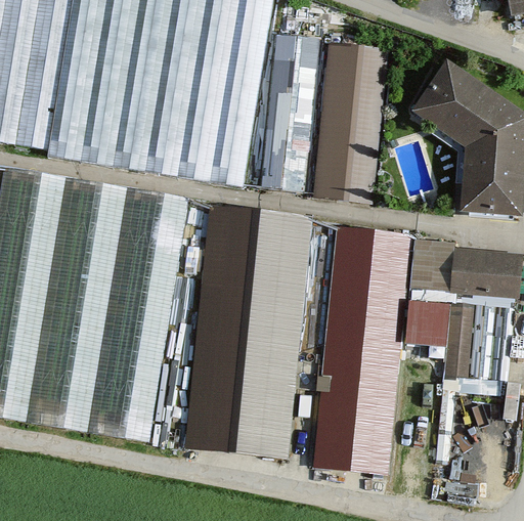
[(0,0),(0,142),(243,184),(273,0),(0,0)]
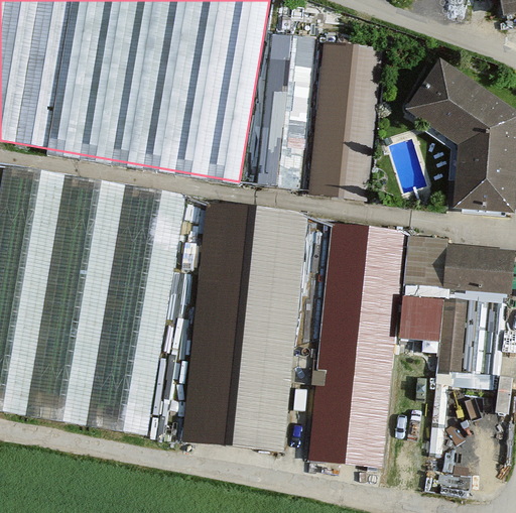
[(499,0),(501,12),(515,9),(515,0),(499,0)]
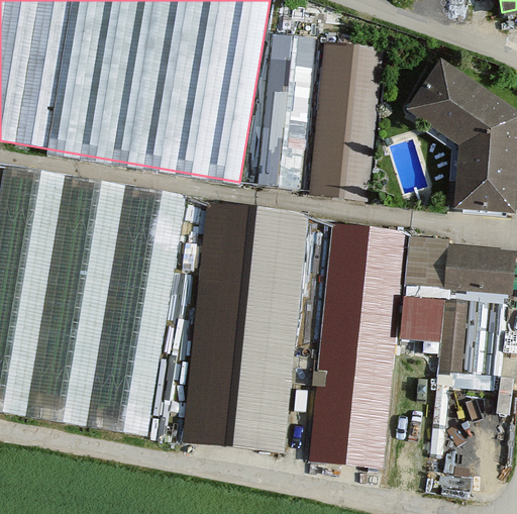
[(301,194),(315,38),(271,33),(257,189),(301,194)]
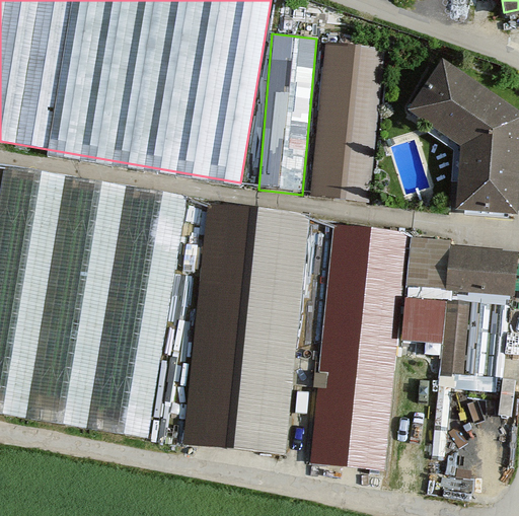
[(386,48),(325,42),(312,196),(373,201),(386,48)]
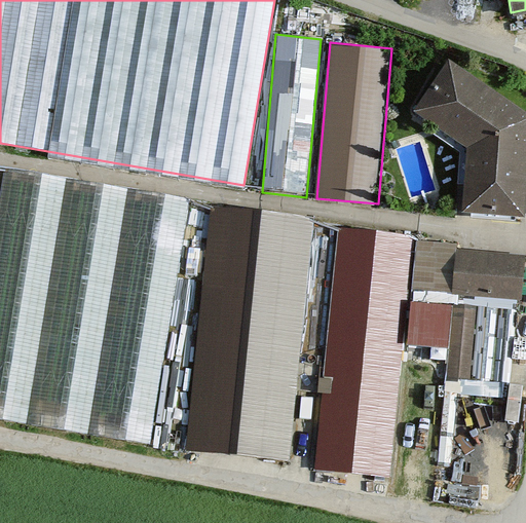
[(411,106),(461,145),(459,212),(525,215),(525,113),(524,109),(448,58),(411,106)]
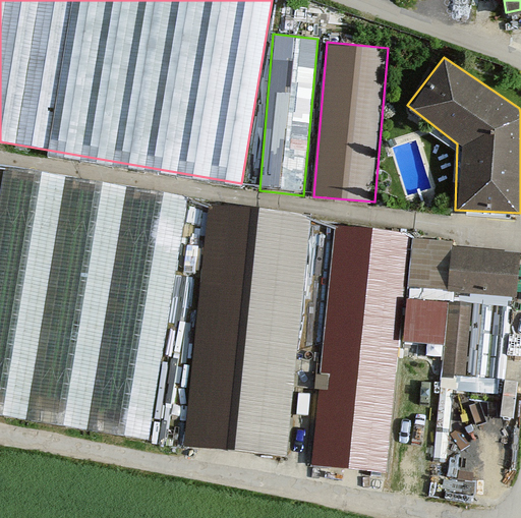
[(6,166),(0,206),(0,414),(146,439),(185,194),(6,166)]
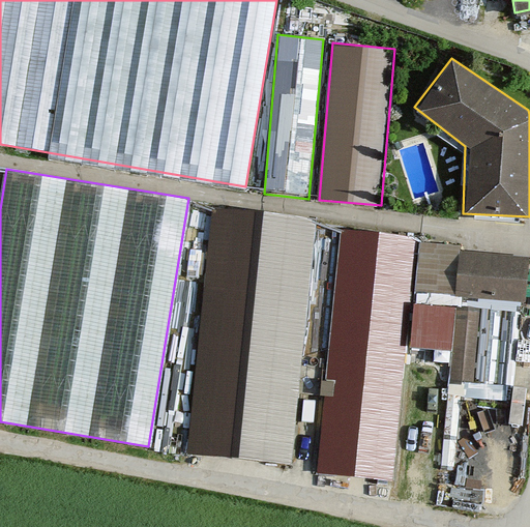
[(316,218),(212,209),(189,460),(293,468),(316,218)]
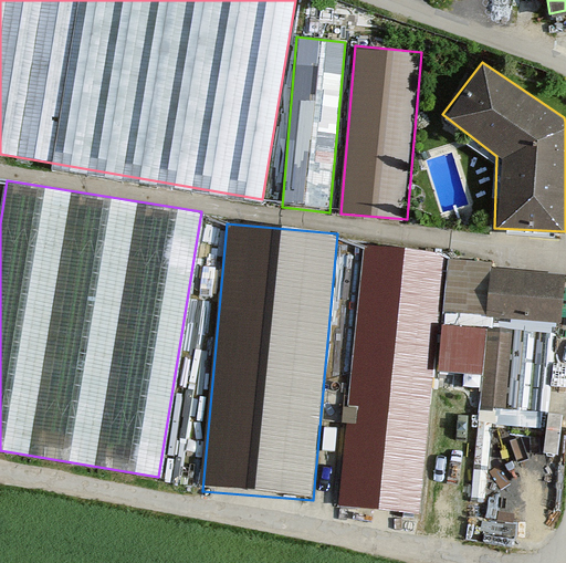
[(339,506),(423,513),(443,313),(485,316),(486,319),(563,321),(564,271),(490,269),(491,261),(449,258),(449,252),(365,243),(339,506)]
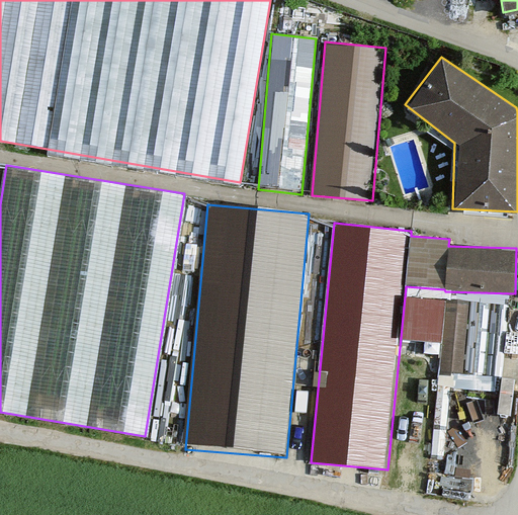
[(393,473),(430,477),(444,296),(408,292),(393,473)]
